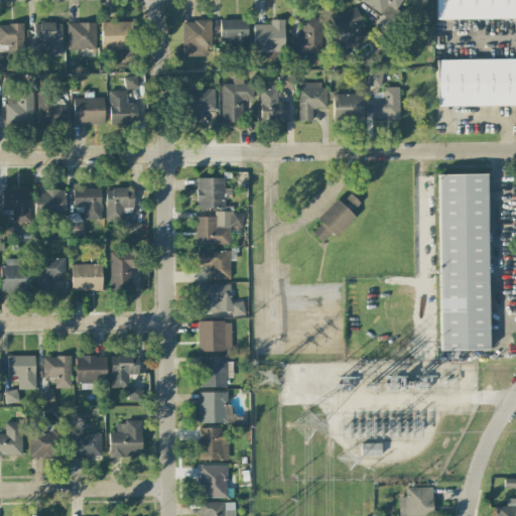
[(364,0),(362,4),(392,18),(400,0),(364,0)]
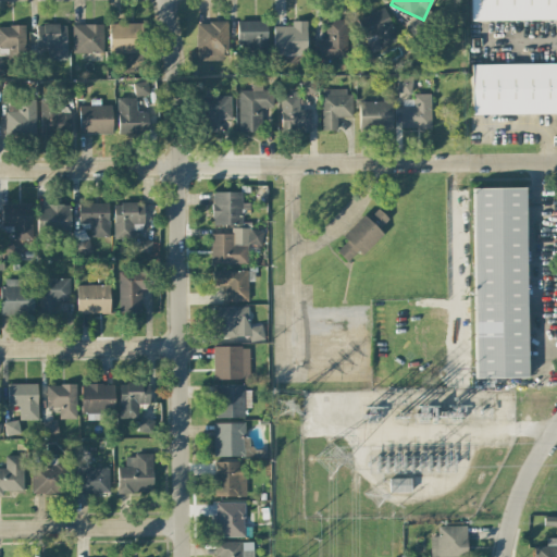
[(555,20),(555,0),(469,0),(470,22),(555,20)]
